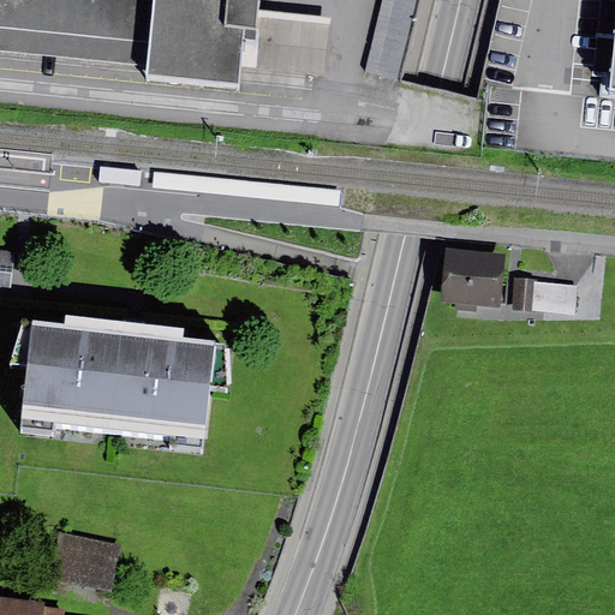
[(0,0),(0,57),(148,70),(154,0),(0,0)]
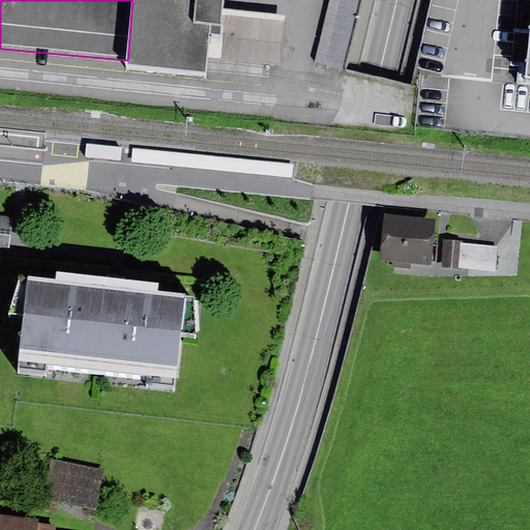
[(133,0),(127,60),(126,69),(207,78),(208,59),(211,27),(222,28),(223,10),(224,0),(133,0)]
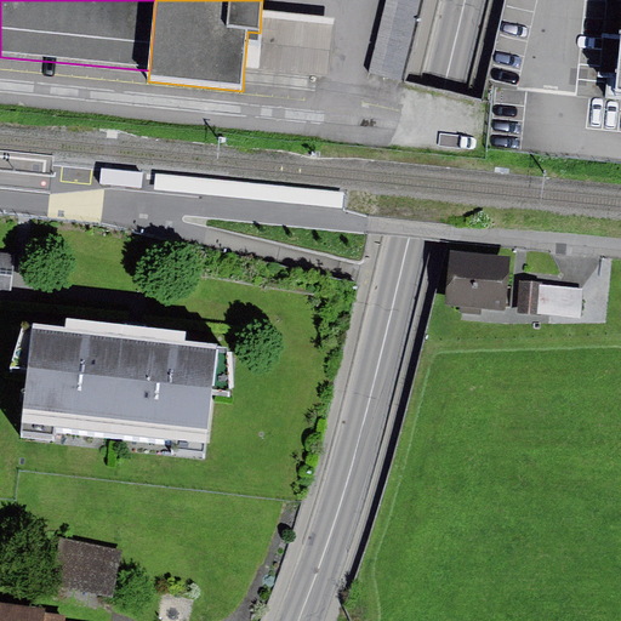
[(421,0),(387,0),(369,72),(402,80),(421,0)]
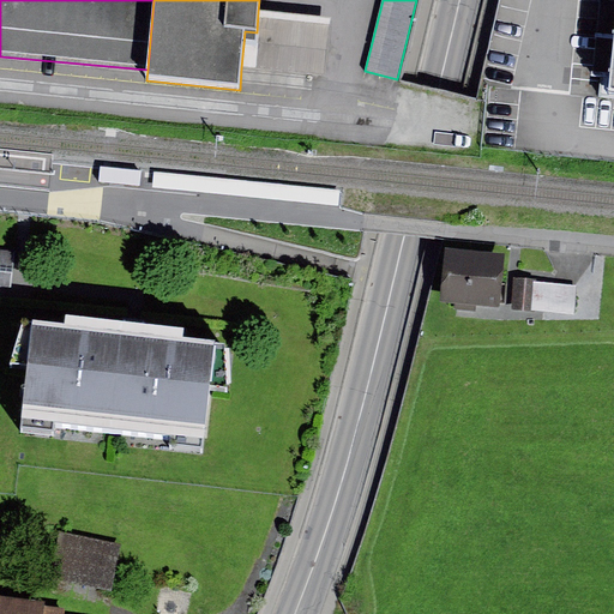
[(331,19),(258,12),(257,32),(245,31),(241,68),(326,77),(331,19)]
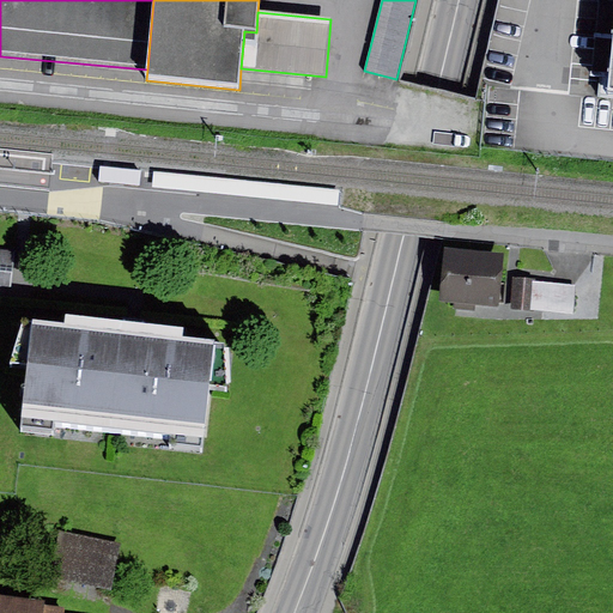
[(141,170),(101,167),(99,182),(140,186),(141,170)]
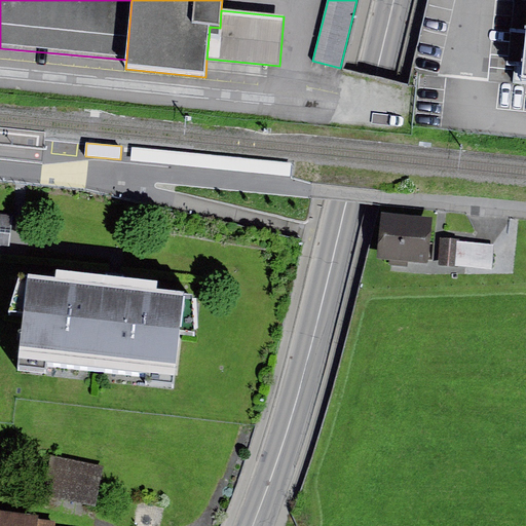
[(433,218),(381,213),(376,259),(388,260),(387,266),(406,268),(407,262),(427,264),(433,218)]
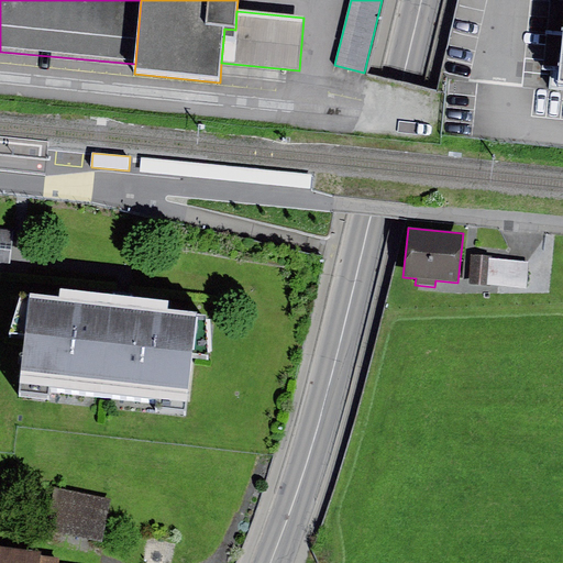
[(13,231),(0,229),(0,263),(9,264),(13,231)]
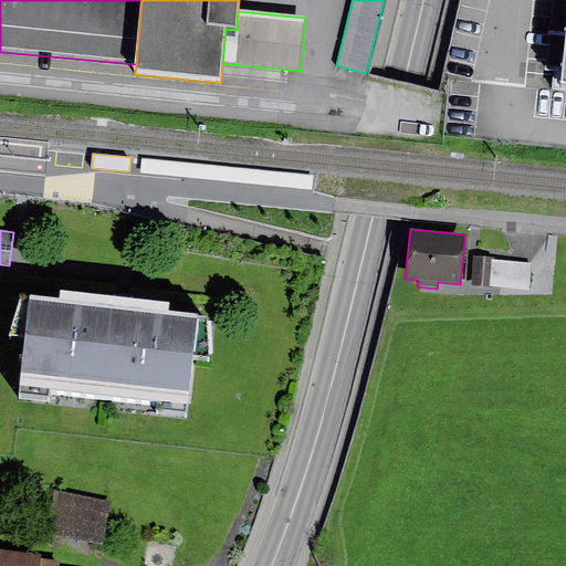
[(533,262),(474,258),(472,286),(531,291),(533,262)]
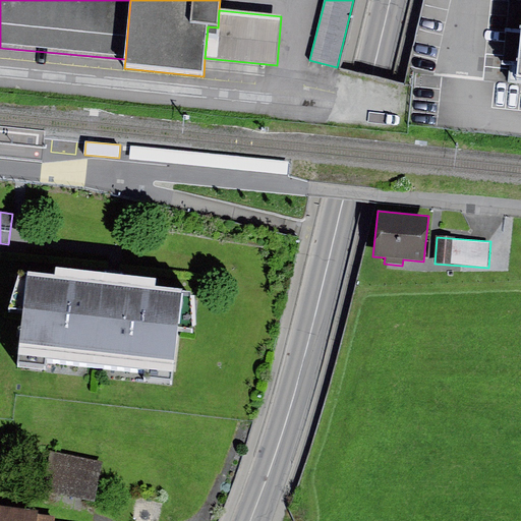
[(56,279),(26,276),(18,355),(177,372),(185,293),(159,290),(160,280),(109,275),(58,269),(56,279)]
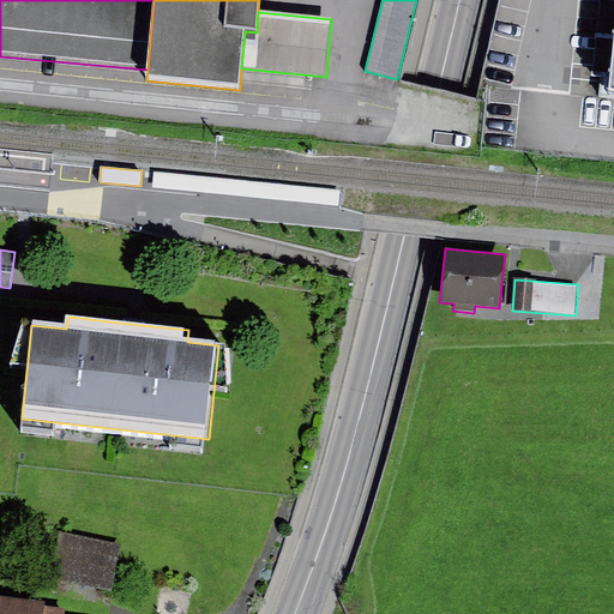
[(119,543),(59,531),(49,578),(110,590),(119,543)]
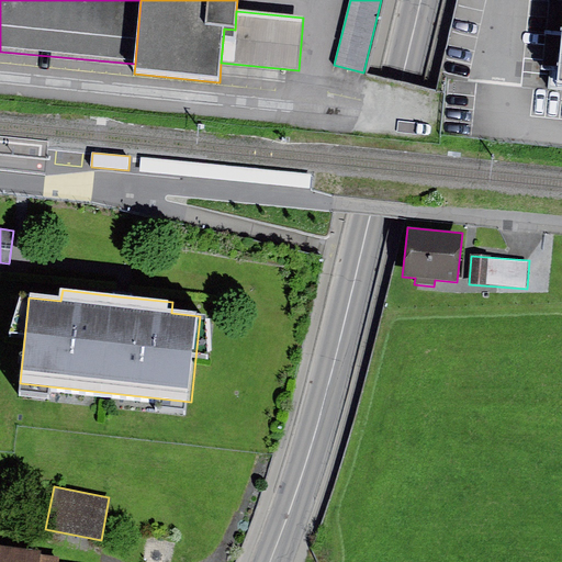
[(0,549),(0,561),(58,561),(59,557),(0,549)]
